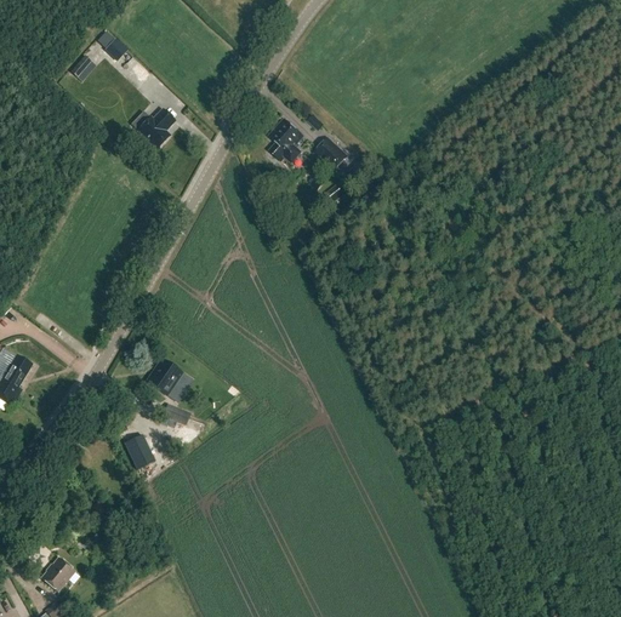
[(114,38),(103,47),(114,58),(125,47),(114,38)]
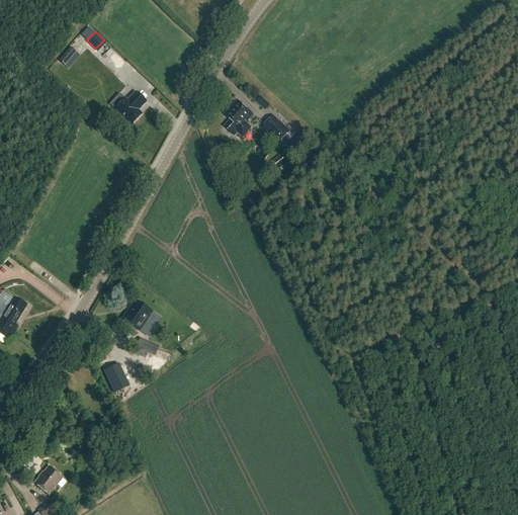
[(70,46),(59,59),(64,64),(75,50),(70,46)]
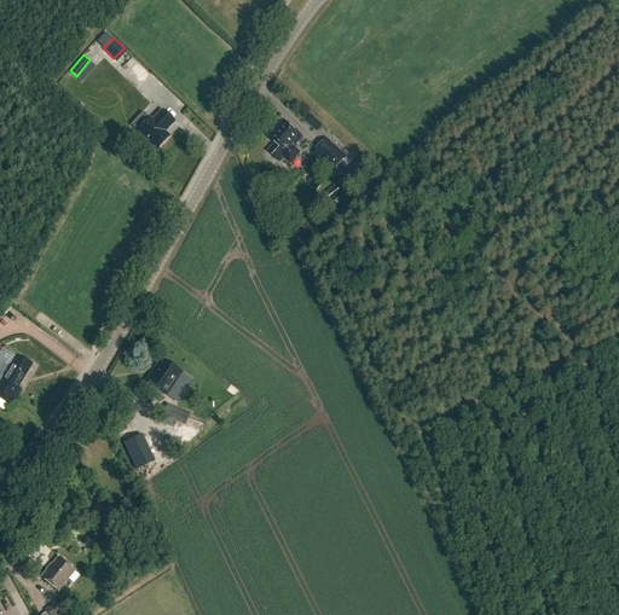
[(161,102),(166,98),(156,87),(151,91),(161,102)]
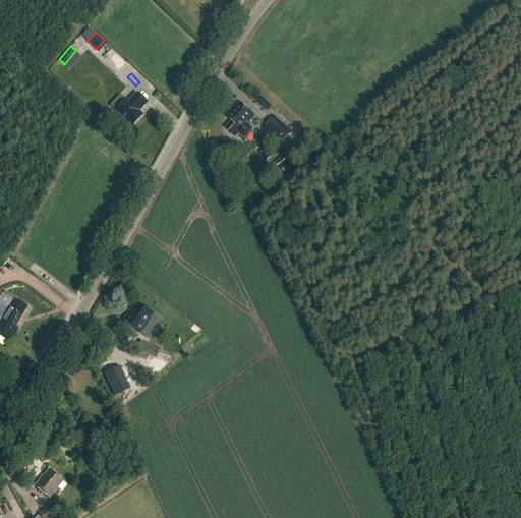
[(126,98),(115,109),(131,124),(142,113),(137,109),(146,100),(136,91),(128,100),(126,98)]
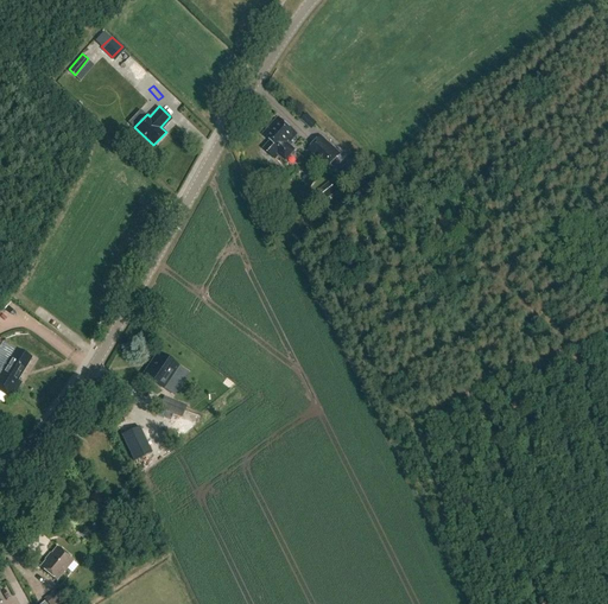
[(295,132),(282,120),(266,137),(268,139),(263,146),(273,157),(277,152),(284,158),(292,147),(286,142),(295,132)]
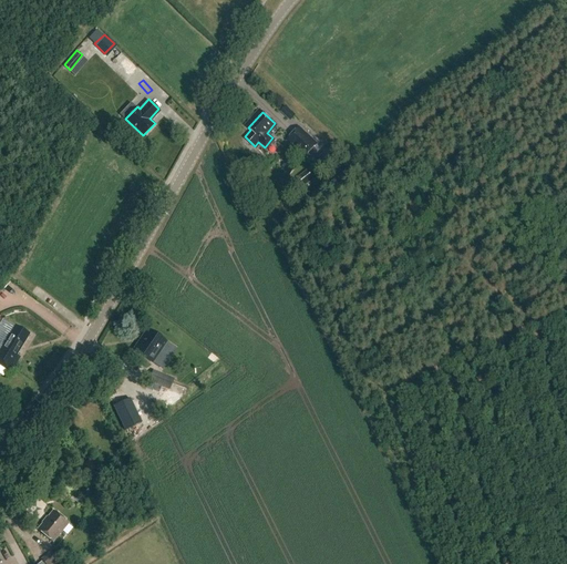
[(317,141),(298,124),(286,137),(305,155),(317,141)]
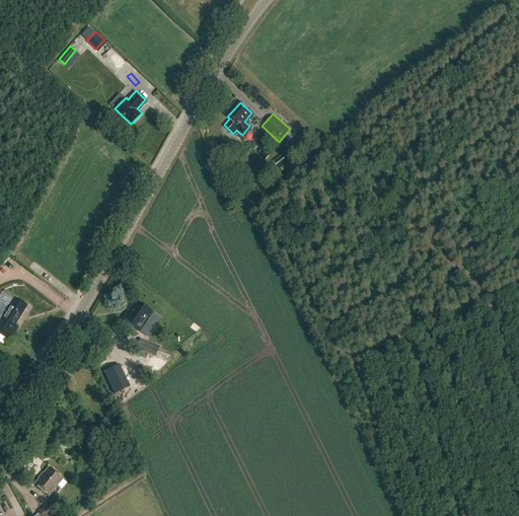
[(311,142),(300,132),(291,142),(302,151),(311,142)]
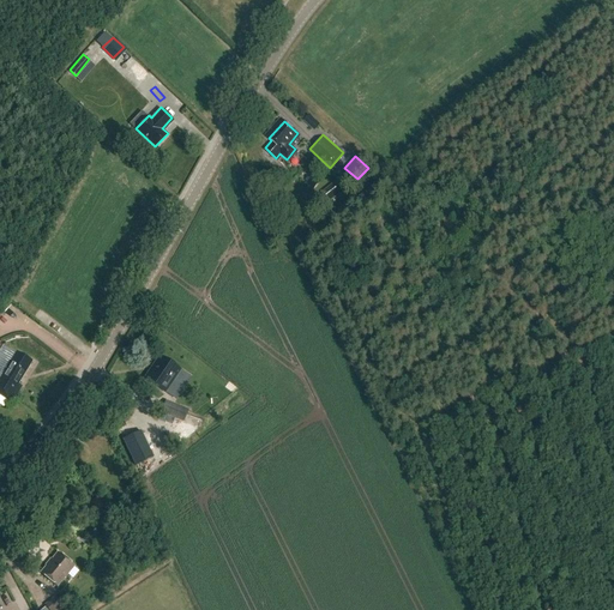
[(59,331),(64,325),(56,319),(52,325),(59,331)]
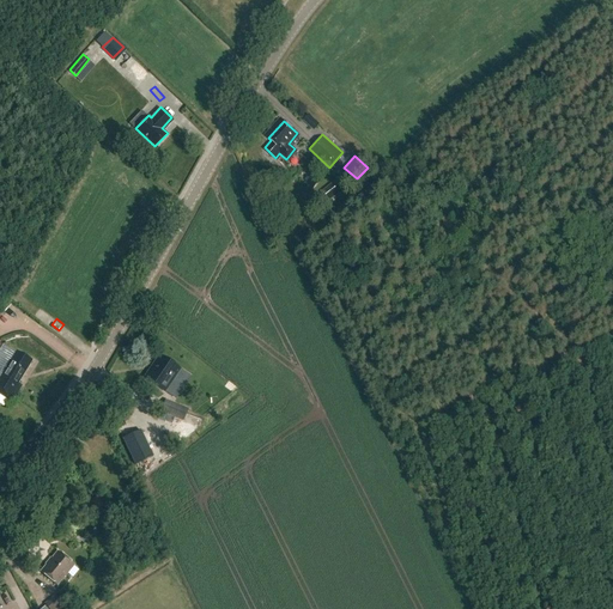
[(34,359),(17,348),(0,376),(0,401),(4,403),(7,397),(12,401),(23,383),(19,382),(34,359)]
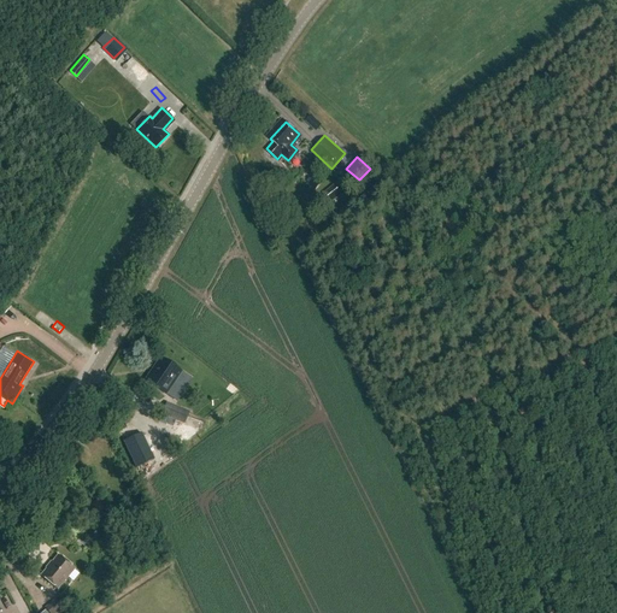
[(178,370),(160,357),(145,378),(158,388),(162,383),(169,388),(181,371),(178,370)]
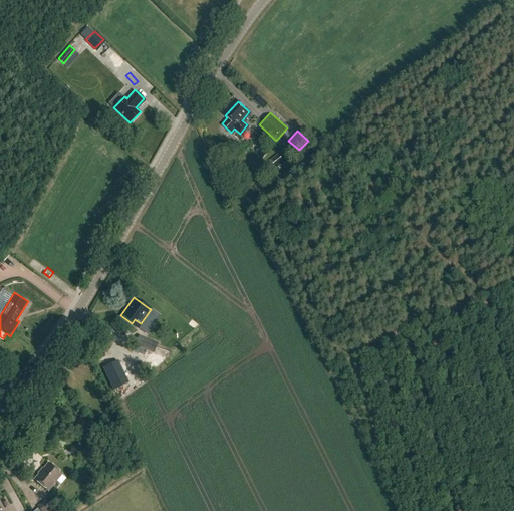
[(158,341),(139,333),(135,343),(154,351),(158,341)]
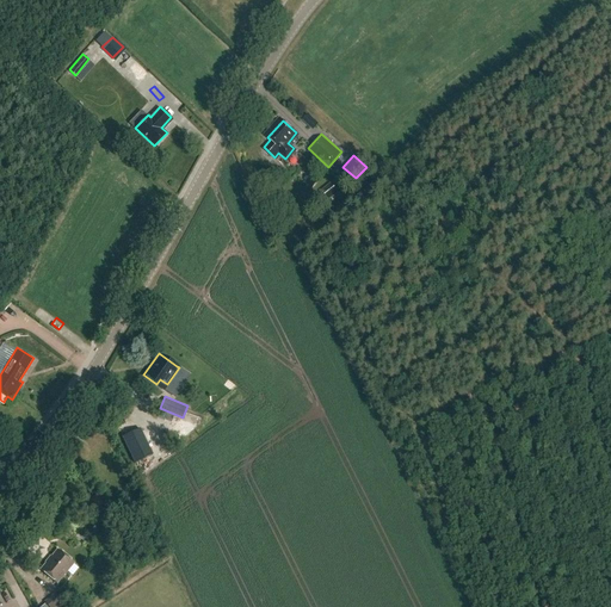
[(176,421),(173,431),(181,433),(184,423),(176,421)]
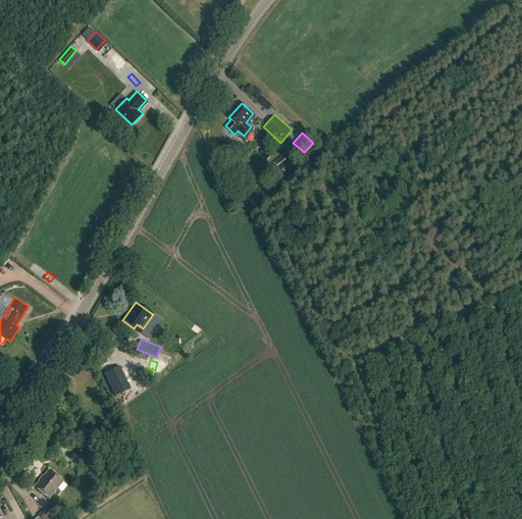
[(95,437),(85,420),(75,425),(86,443),(95,437)]
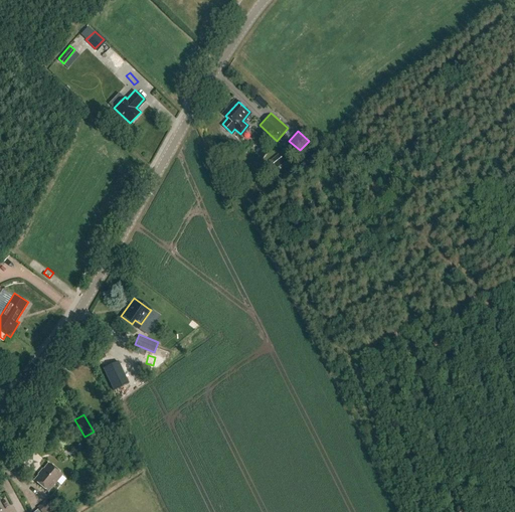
[(61,474),(48,463),(43,469),(42,468),(38,473),(39,474),(34,479),(47,491),(61,474)]
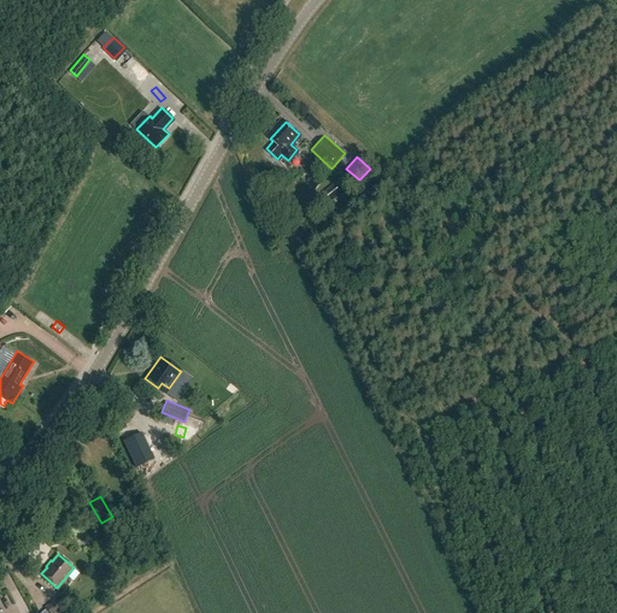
[(58,612),(65,608),(54,596),(42,606),(48,612),(58,612)]
